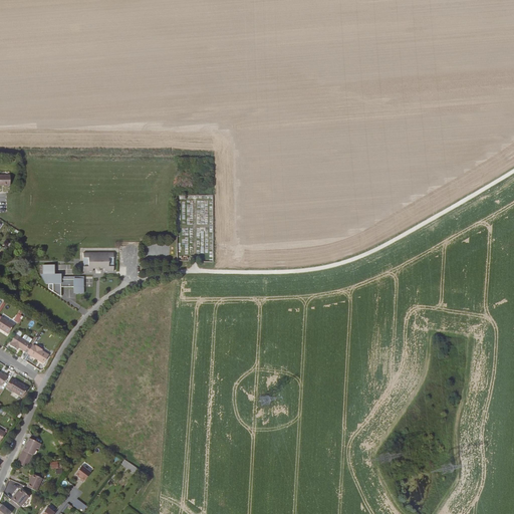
[(10,176),(0,175),(0,185),(10,186),(10,176)]
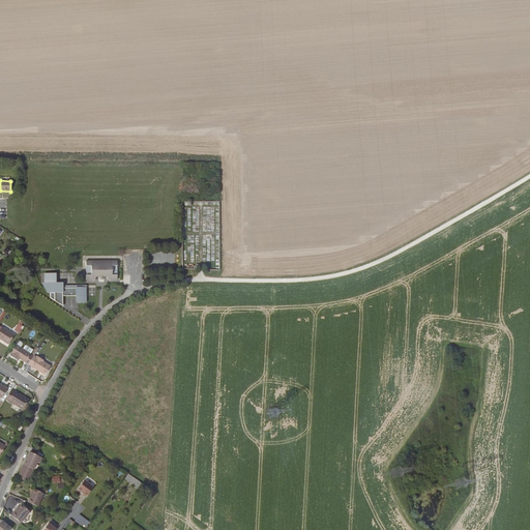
[(117,261),(110,261),(107,264),(95,264),(92,261),(86,261),(86,266),(91,266),(91,275),(86,275),(86,281),(95,281),(95,277),(99,277),(104,277),(107,277),(108,281),(117,281),(117,261)]
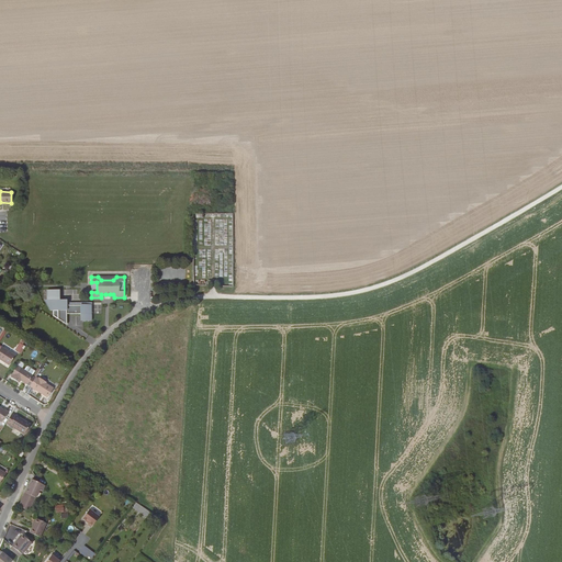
[(80,305),(66,305),(66,303),(66,300),(60,300),(59,290),(46,290),(47,301),(47,304),(51,311),(57,311),(57,319),(67,325),(66,314),(80,314),(80,315),(81,321),(91,321),(91,314),(91,312),(89,312),(89,307),(91,307),(91,304),(80,305)]
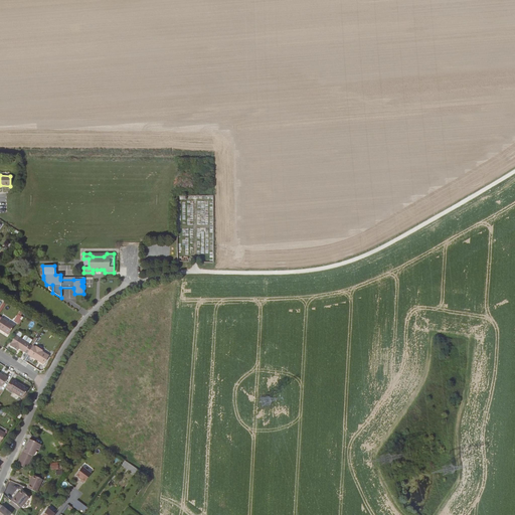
[(14,321),(20,324),(24,317),(18,314),(14,321)]
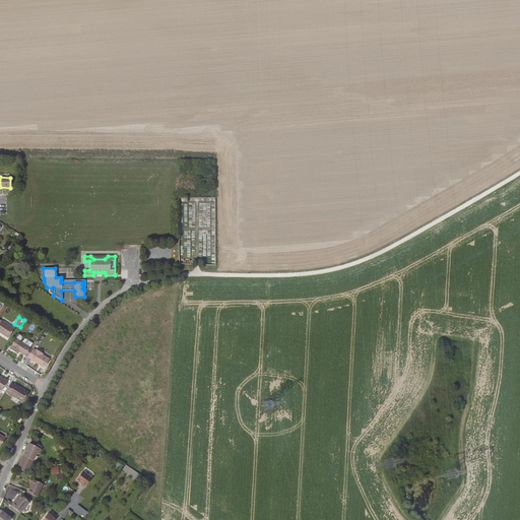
[(0,322),(0,332),(8,338),(14,329),(1,321),(0,322)]
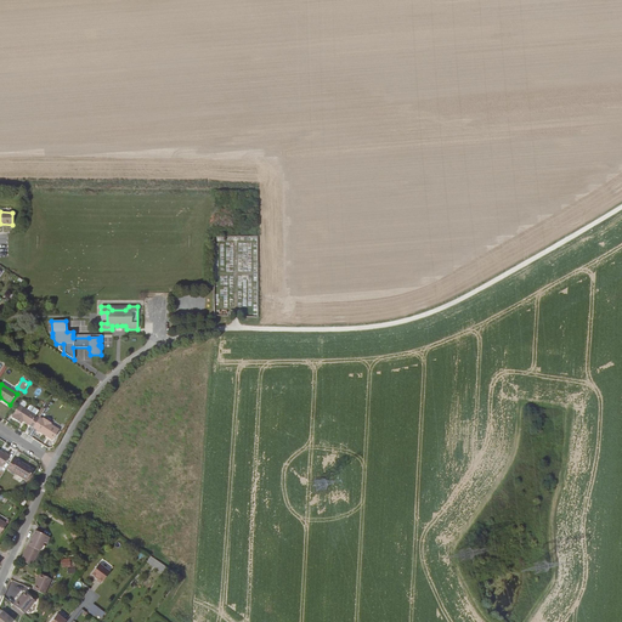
[(38,418),(35,417),(35,416),(27,410),(20,405),(12,414),(13,416),(11,418),(20,423),(21,420),(22,420),(33,428),(38,418)]
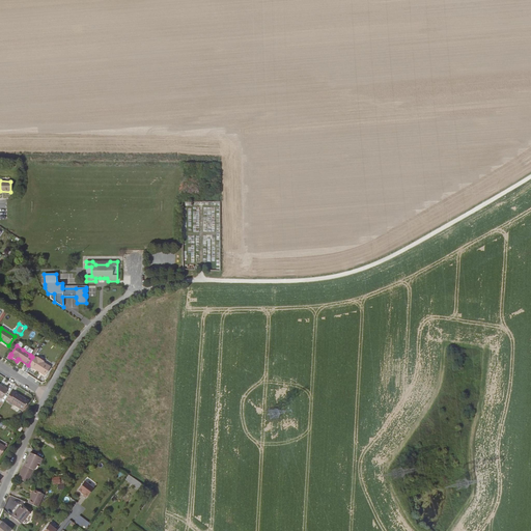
[(23,350),(30,355),(33,351),(25,346),(23,350)]
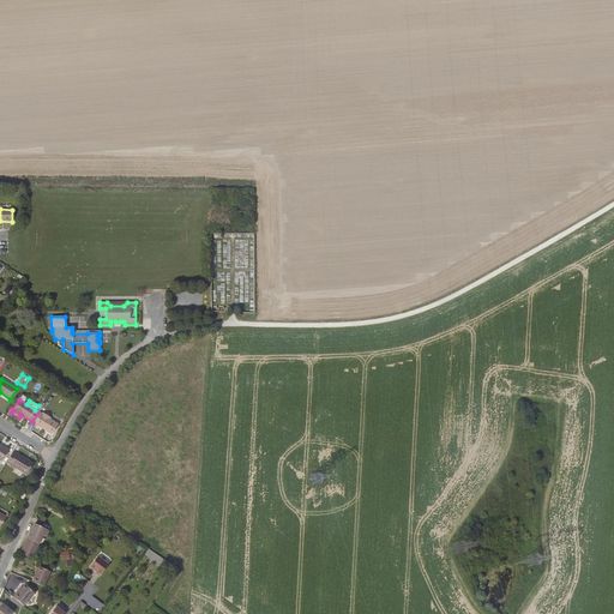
[(43,413),(42,414),(38,411),(32,422),(52,434),(58,425),(49,419),(47,417),(48,416),(43,413)]
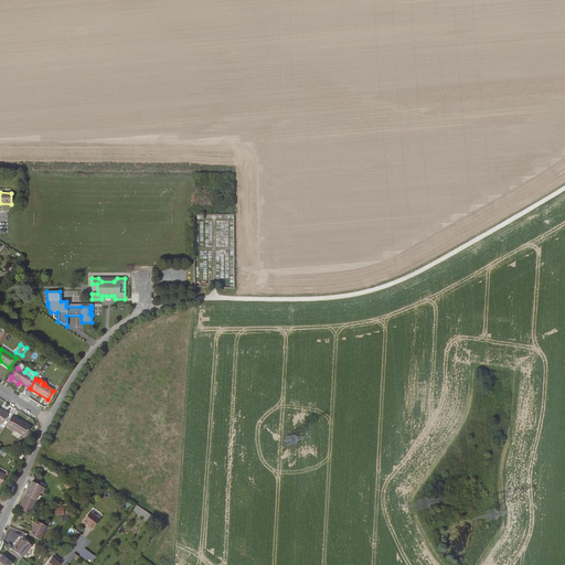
[(11,416),(6,425),(24,437),(30,427),(16,417),(14,418),(11,416)]
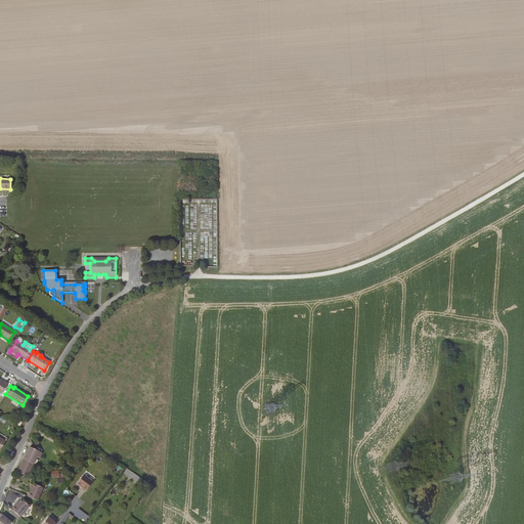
[(30,446),(17,472),(23,474),(25,470),(29,472),(36,456),(39,457),(42,452),(30,446)]
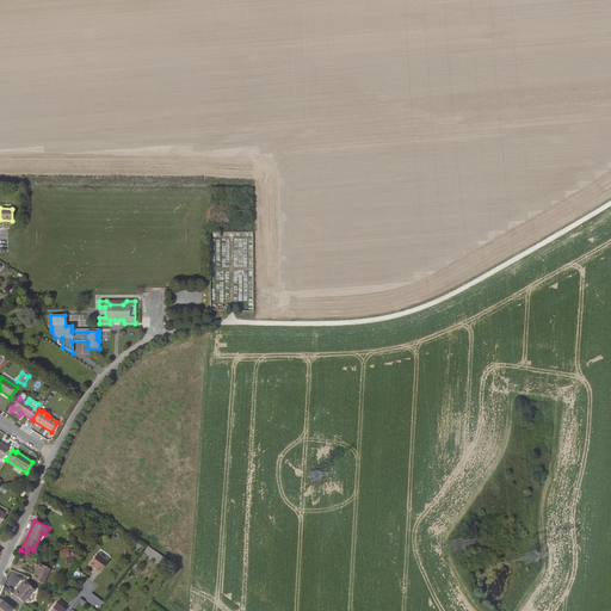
[(144,551),(152,557),(155,551),(148,547),(144,551)]
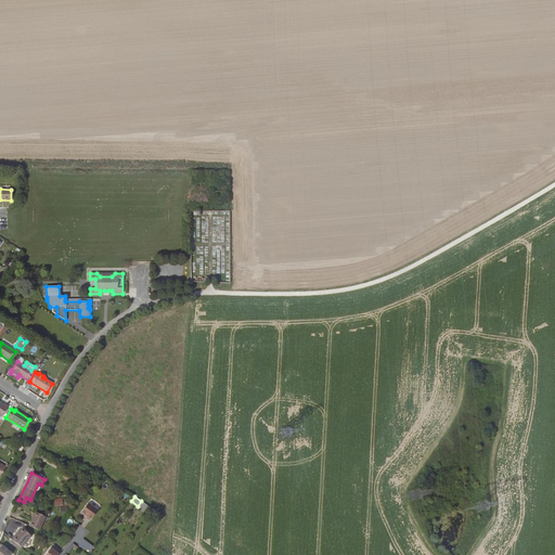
[(90,520),(98,510),(88,503),(81,512),(87,517),(87,518),(90,520)]
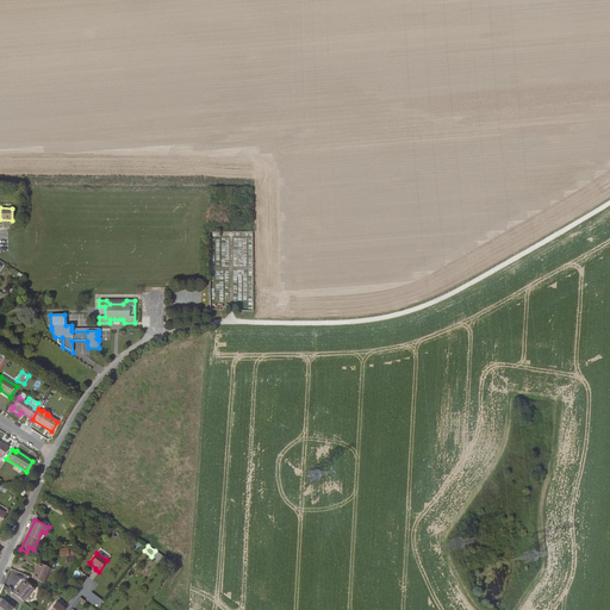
[(50,568),(38,562),(32,578),(43,583),(50,568)]
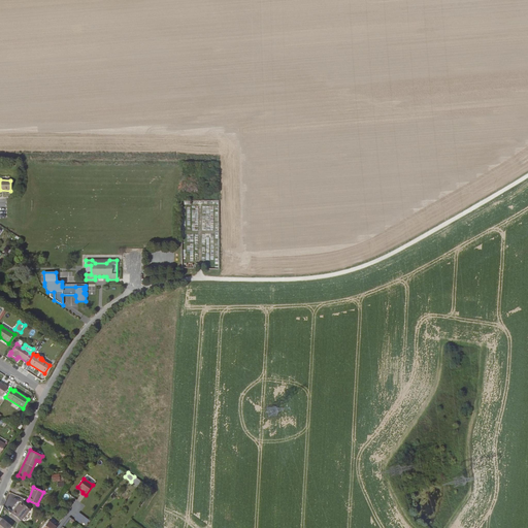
[(13,509),(11,514),(21,521),(29,509),(21,503),(19,505),(14,510),(13,509)]
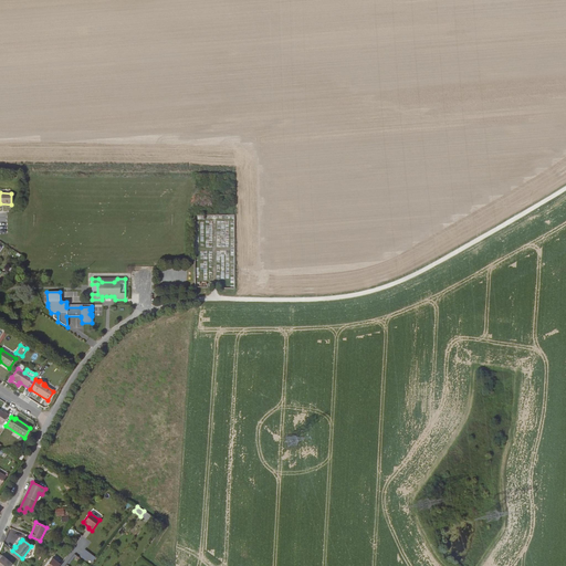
[(81,556),(91,564),(96,557),(85,549),(81,556)]
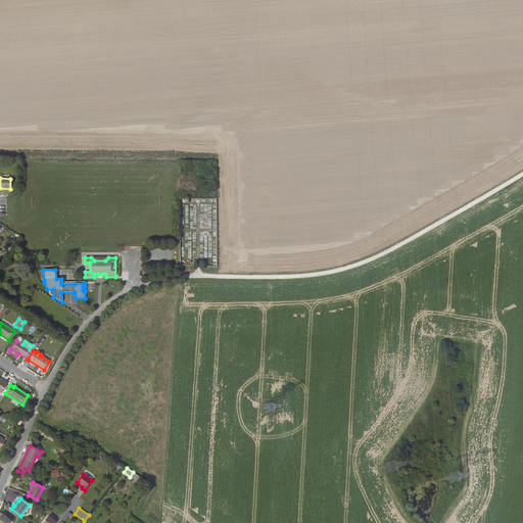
[(9,522),(11,521),(0,513),(0,522),(9,522)]
